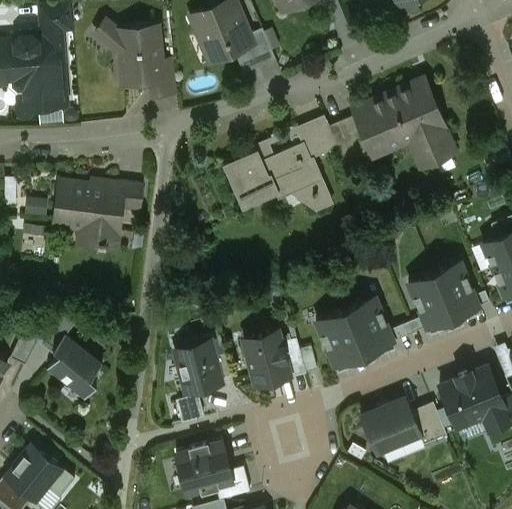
[(233,0),(228,0),(189,17),(198,38),(205,35),(216,61),(242,50),(251,71),(275,61),(262,29),(248,35),(233,0)]
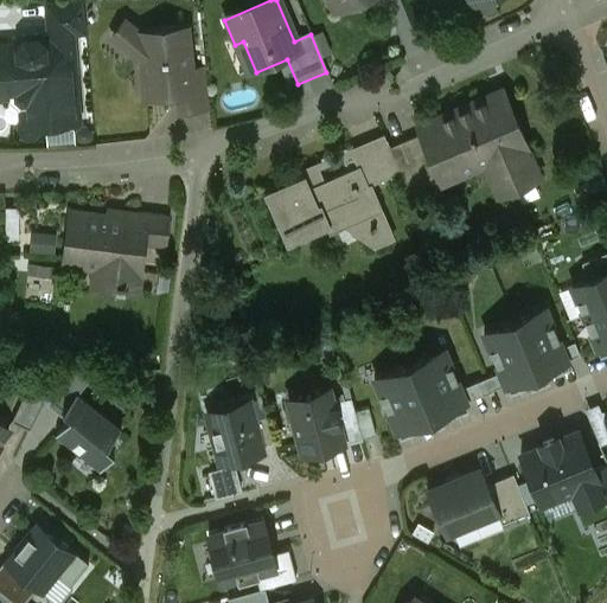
[(339,0),(344,11),(370,0),(339,0)]
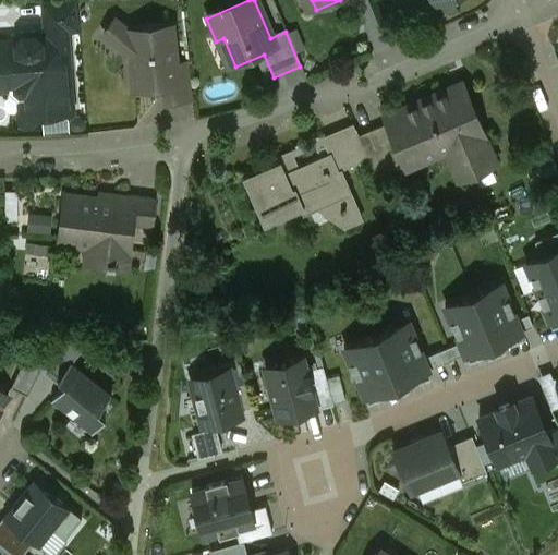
[(447,0),(434,5),(421,11),(427,26),(458,14),(451,0),(447,0)]
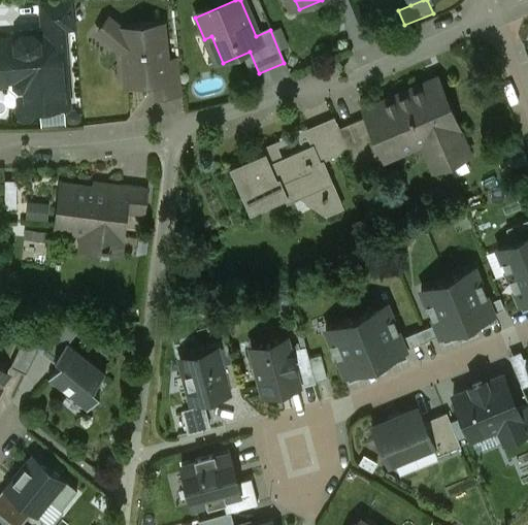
[(40,35),(63,34),(75,33),(73,3),(37,4),(40,35)]
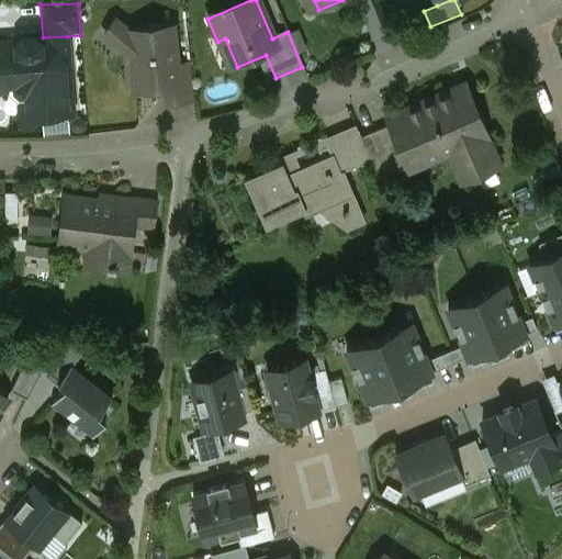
[(170,30),(130,33),(119,47),(131,58),(128,62),(130,70),(133,75),(135,92),(164,90),(176,89),(173,67),(170,30)]
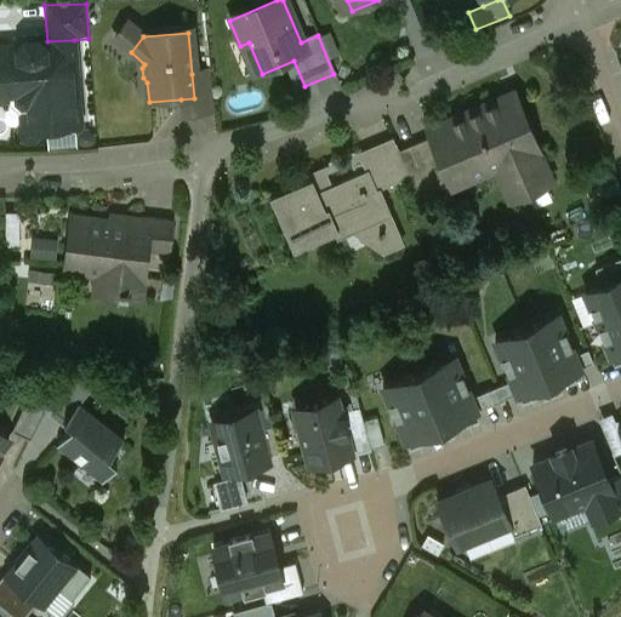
[(80,126),(74,40),(47,41),(0,45),(0,96),(16,96),(18,131),(80,126)]
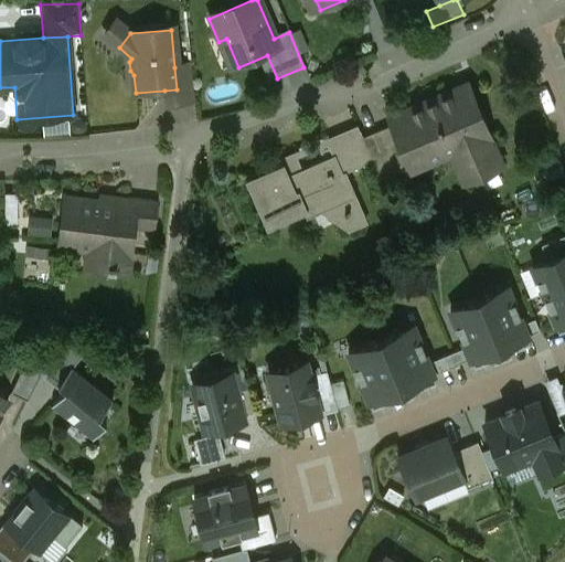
[(191,66),(174,67),(177,89),(164,91),(167,106),(194,104),(191,66)]
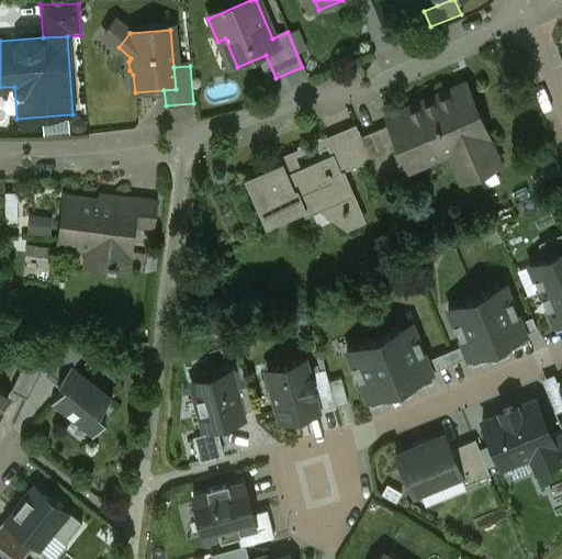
[(430,102),(388,121),(391,127),(404,159),(450,140),(467,180),(497,167),(485,140),(486,140),(467,92),(433,107),(430,102)]
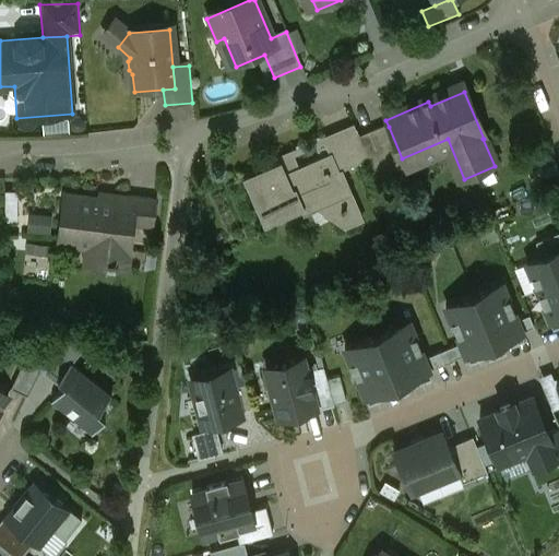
[(389,127),(358,139),(368,163),(376,181),(406,168),(402,158),(389,127)]
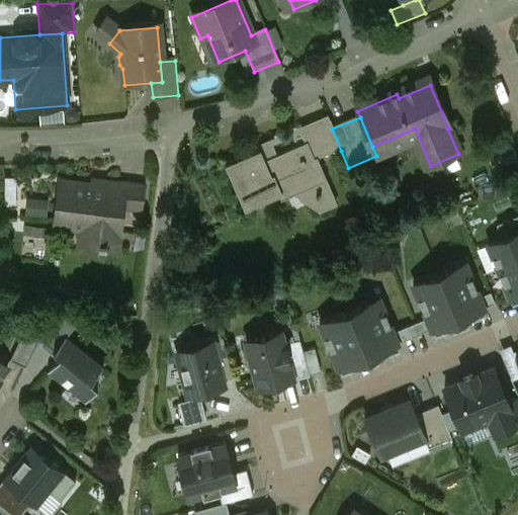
[(329,122),(300,135),(305,146),(312,163),(341,151),(332,129),(329,122)]
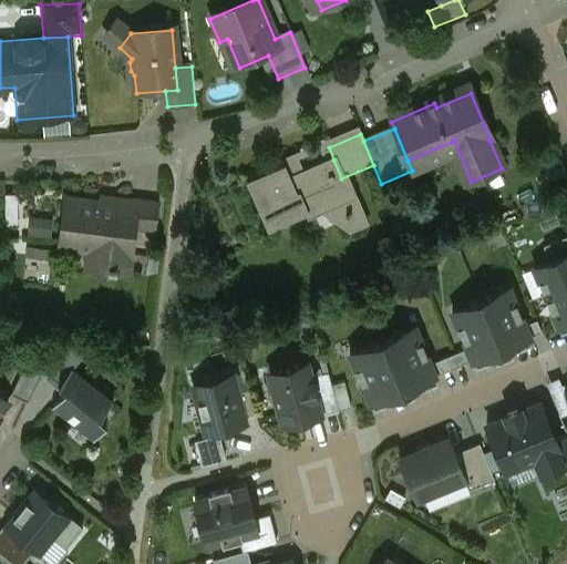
[(333,160),(289,177),(285,167),(247,184),(268,232),(306,216),(308,222),(330,212),(342,219),(357,213),(356,212),(358,202),(350,195),(350,185),(341,178),(333,160)]
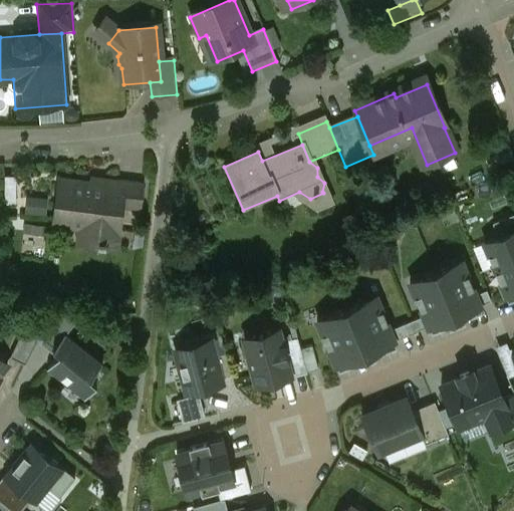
[(60,184),(59,184),(54,224),(55,224),(83,228),(98,247),(99,246),(116,249),(120,209),(122,209),(139,211),(142,186),(102,181),(101,181),(94,188),(60,184)]
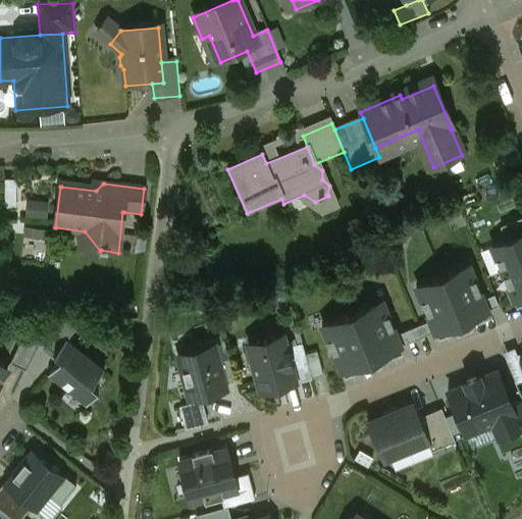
[(50,218),(51,201),(31,200),(29,217),(50,218)]
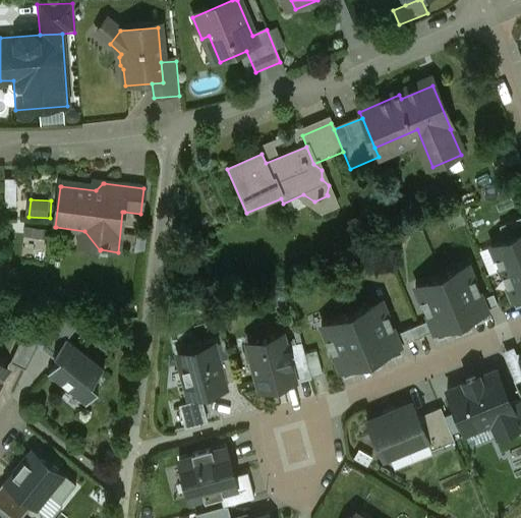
[(520,235),(491,248),(513,301),(520,297),(520,235)]
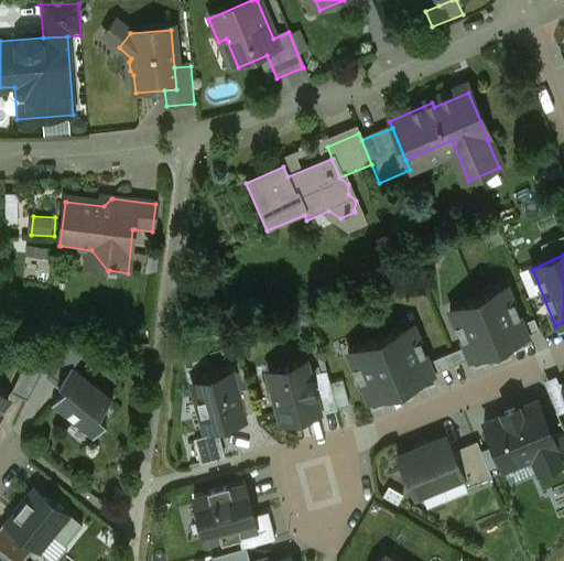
[(508,290),(451,313),(470,362),(528,337),(508,290)]
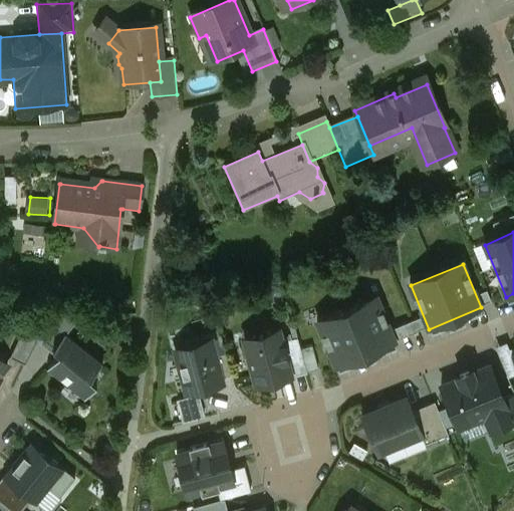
[(396,343),(376,299),(317,323),(335,367),(396,343)]
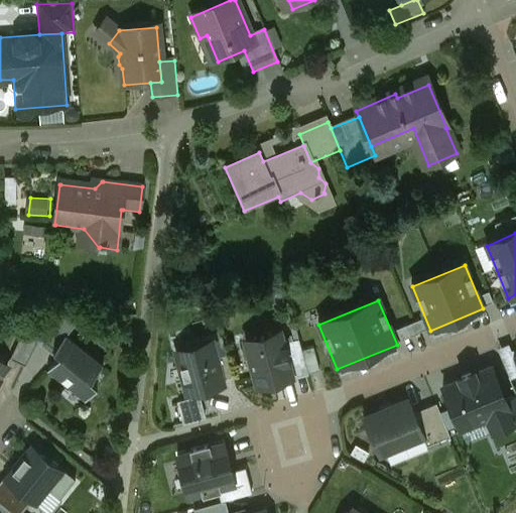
[(83,317),(50,316),(39,338),(38,341),(39,342),(39,341),(53,352),(65,337),(66,338),(83,317)]
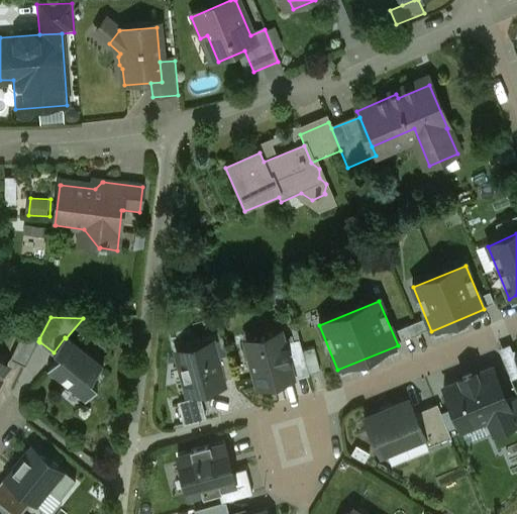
[(282,330),(241,342),(256,394),(297,381),(282,330)]
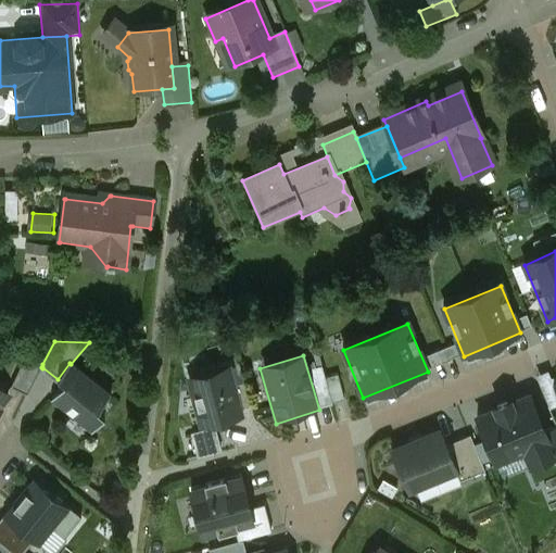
[(42,364),(26,356),(10,389),(27,398),(41,367),(42,364)]
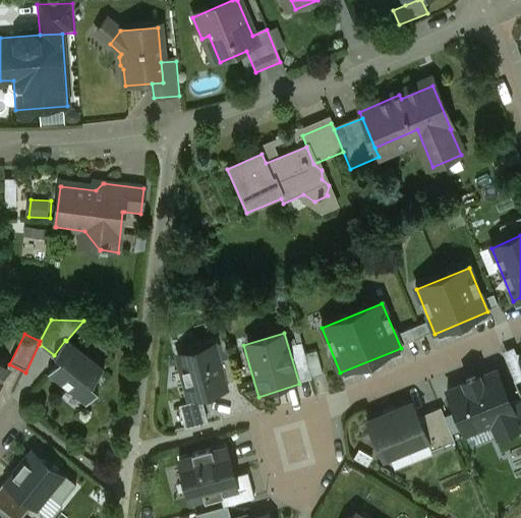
[(66,341),(65,340),(54,355),(60,360),(47,376),(85,407),(98,392),(92,387),(104,371),(66,341)]
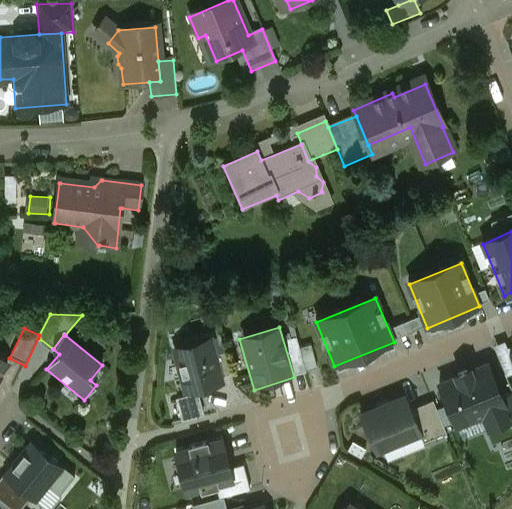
[(171,349),(183,397),(225,386),(212,338),(171,349)]
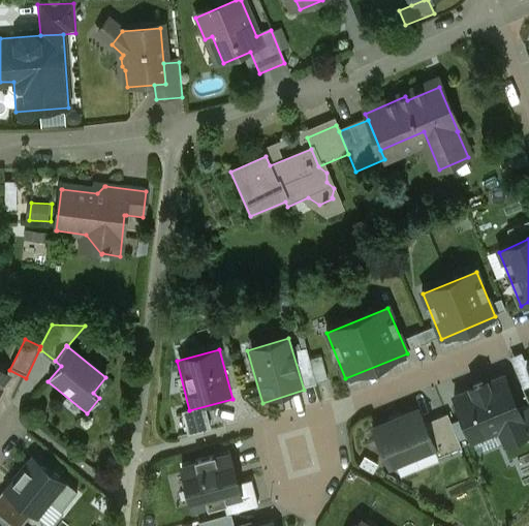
[(499,378),(455,395),(476,445),(521,429),(499,378)]
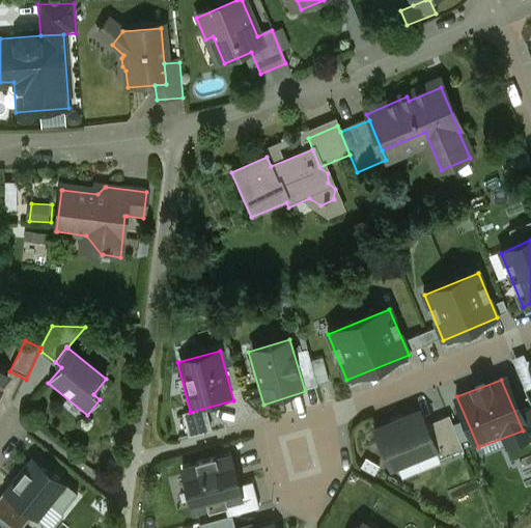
[(420,412),(374,432),(376,437),(383,452),(391,473),(437,455),(438,454),(429,434),(428,434),(426,427),(422,417),(420,412)]
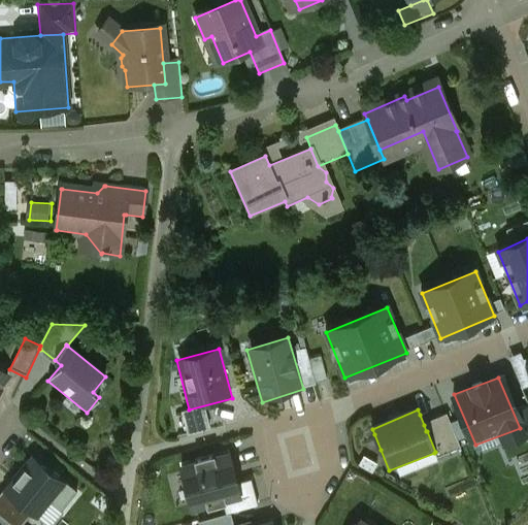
[(447,416),(424,425),(426,431),(427,431),(435,452),(434,453),(437,460),(461,450),(447,416)]
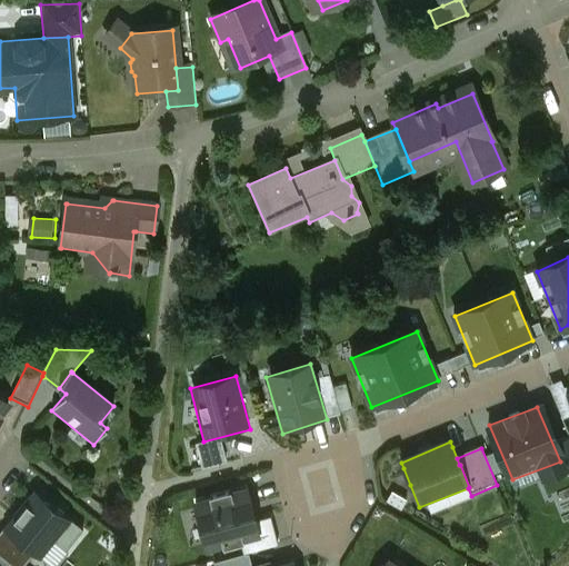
[(72,522),(35,492),(12,520),(20,526),(12,537),(41,560),(72,522)]
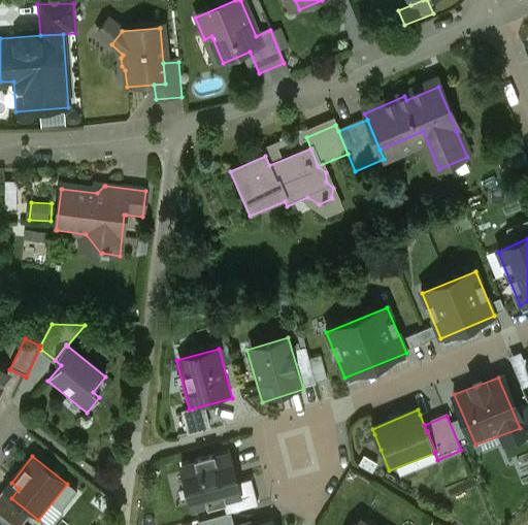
[(198,464),(182,468),(193,511),(209,506),(224,502),(232,499),(230,490),(237,488),(229,456),(212,460),(212,459),(198,463),(198,464)]
